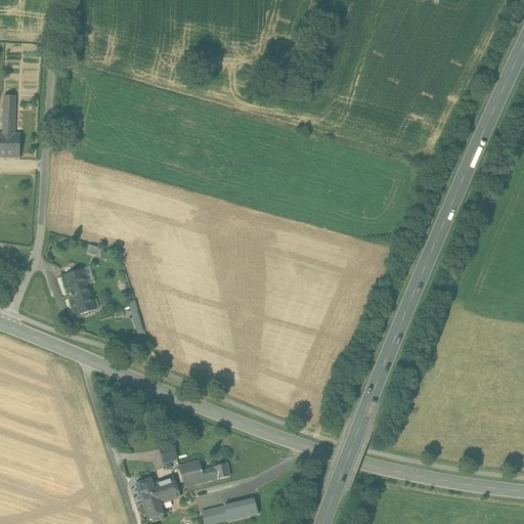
[(15,96),(4,96),(3,134),(14,134),(15,96)]
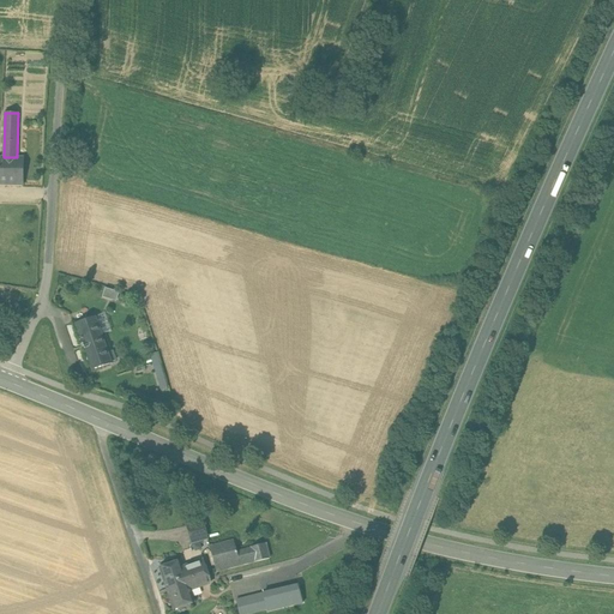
[(4,157),(0,156),(0,181),(18,182),(19,157),(17,157),(4,157)]
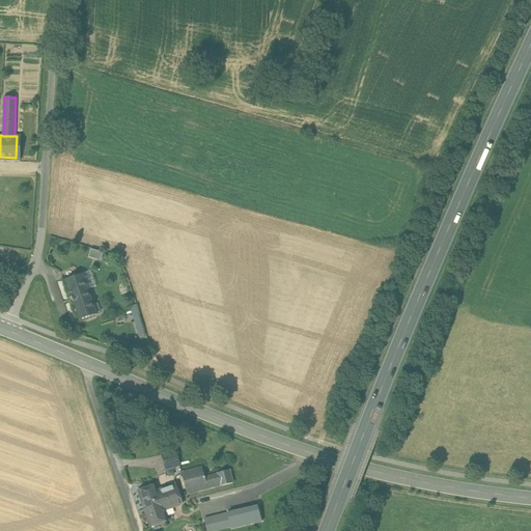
[(90,249),(88,256),(101,259),(103,252),(90,249)]
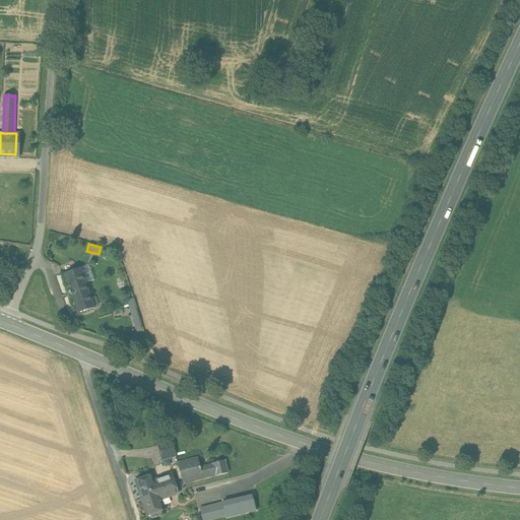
[(81,268),(64,273),(78,313),(94,308),(84,278),(86,277),(86,275),(84,276),(81,268)]
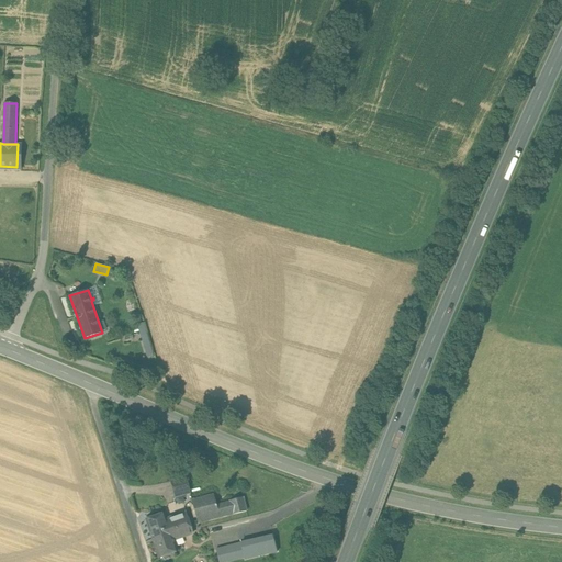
[(155,356),(145,323),(138,324),(148,357),(155,356)]
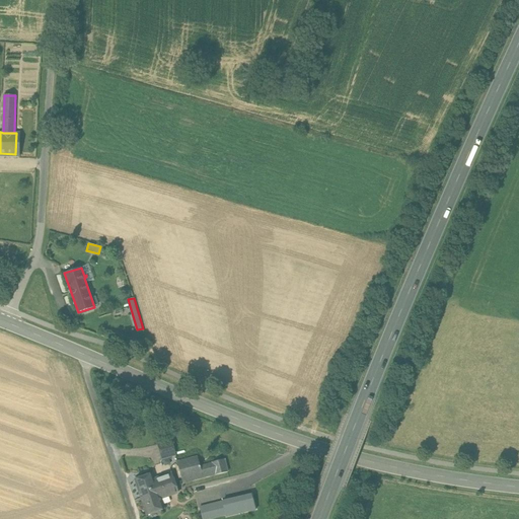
[(172,441),(158,445),(162,459),(175,455),(172,441)]
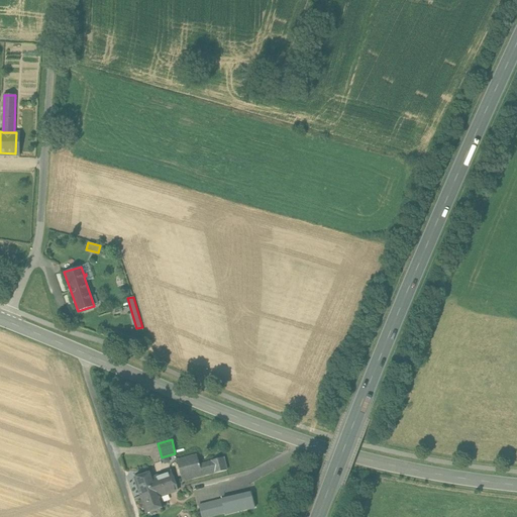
[(197,454),(177,459),(183,481),(215,473),(215,474),(227,471),(223,457),(212,460),(200,464),(197,454)]
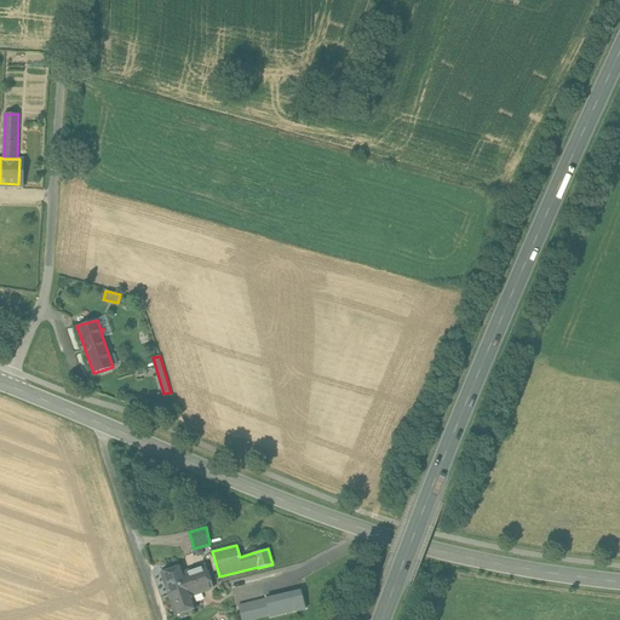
[(183,572),(164,578),(170,595),(189,589),(188,584),(210,577),(206,566),(184,573),(183,572)]
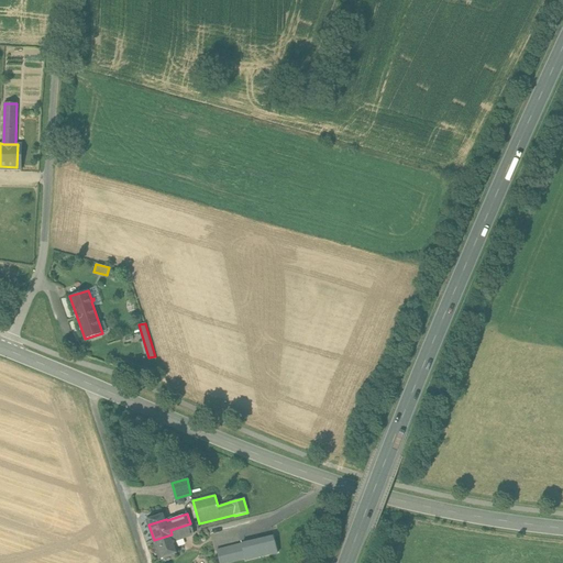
[(172,534),(154,540),(161,559),(178,552),(174,541),(194,533),(190,523),(170,530),(172,534)]
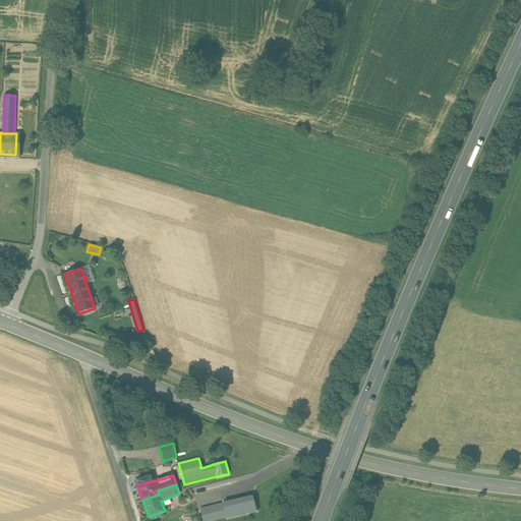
[(253,497),(224,504),(227,517),(227,519),(257,511),(253,497)]
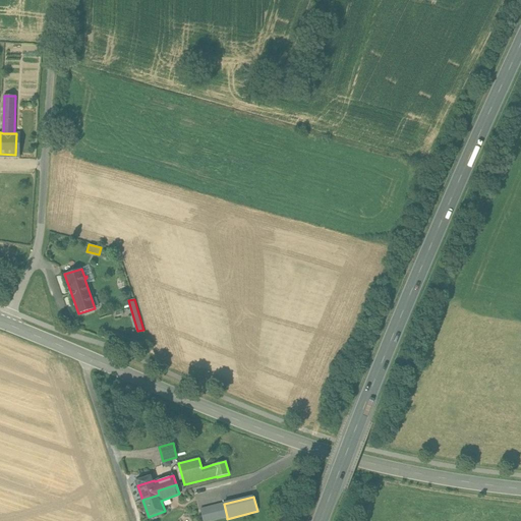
[(224,504),(200,510),(203,520),(209,520),(227,517),(224,504)]
